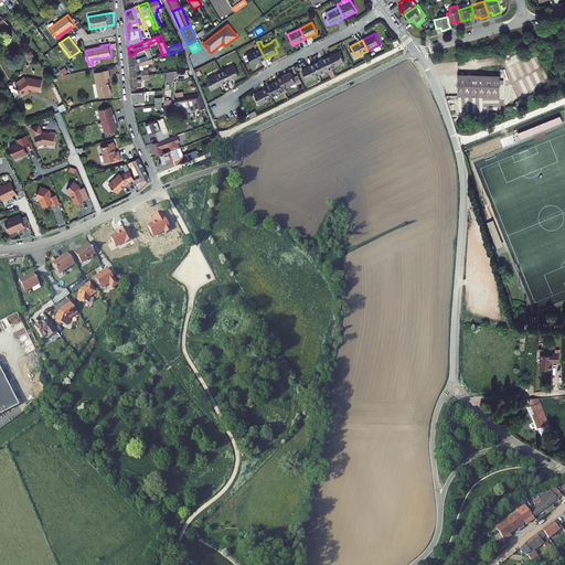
[(252,65),(265,59),(259,49),(256,50),(244,56),(246,62),(249,60),(252,65)]
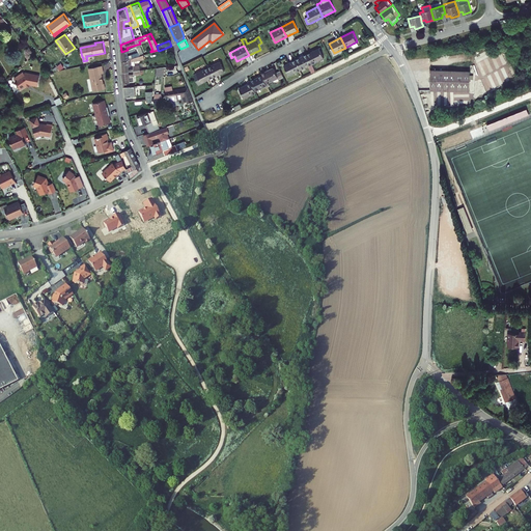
[(122,61),(140,56),(137,48),(137,47),(135,48),(137,53),(128,56),(128,53),(130,52),(129,50),(128,50),(121,52),(122,61)]
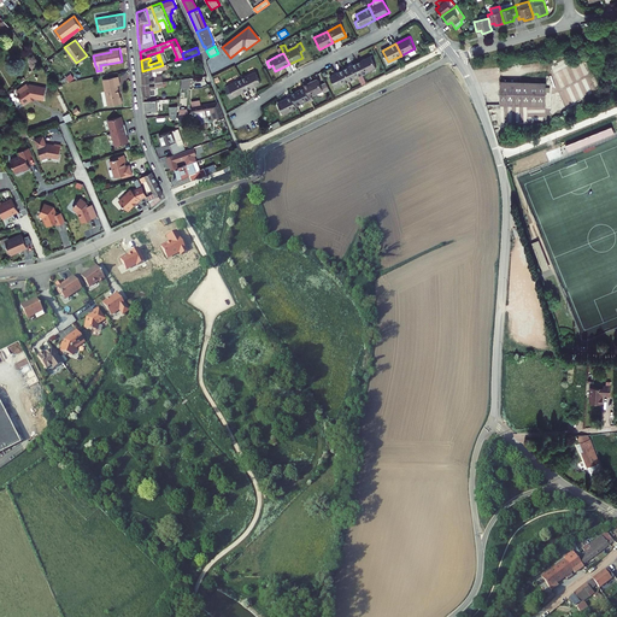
[(371,56),(358,62),(363,74),(377,66),(371,56)]
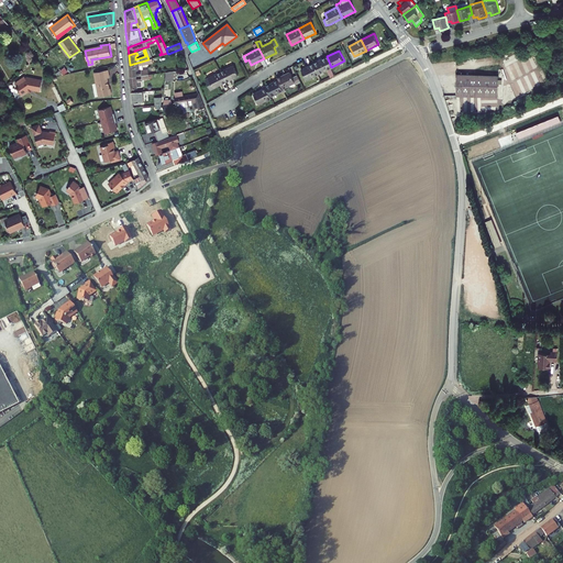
[(331,67),(327,56),(315,63),(320,73),(331,67)]
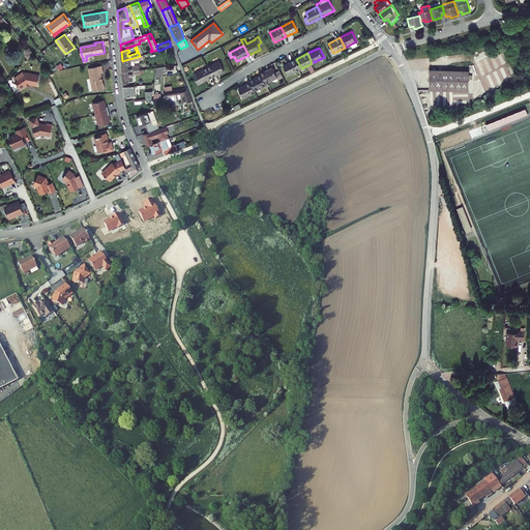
[(122,61),(122,71),(134,70),(140,69),(140,65),(134,65),(133,65),(131,65),(131,61),(134,61),(144,59),(143,55),(140,56),(122,61)]
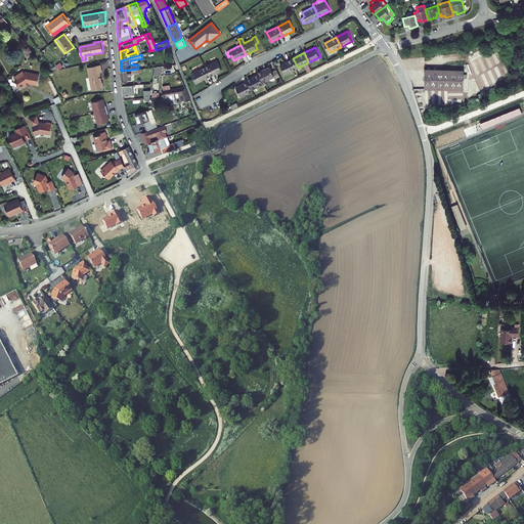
[(286,74),(298,68),(293,58),(281,63),(286,74)]
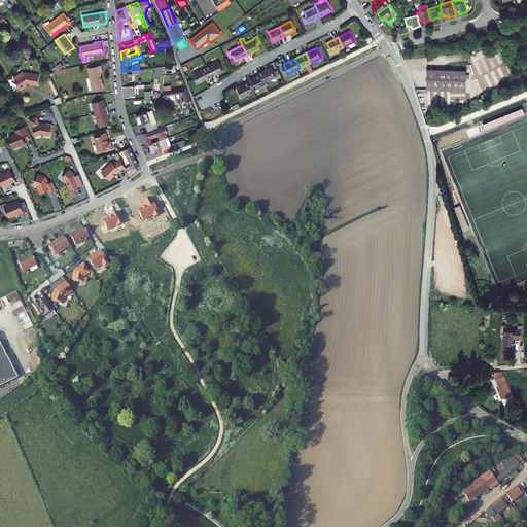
[(223,71),(218,61),(207,67),(211,77),(223,71)]
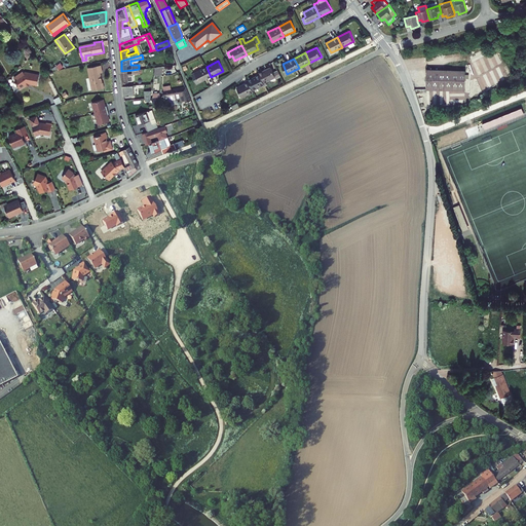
[(92,90),(105,87),(104,82),(103,82),(101,72),(102,72),(101,65),(88,68),(89,74),(90,74),(91,80),(90,81),(92,90)]
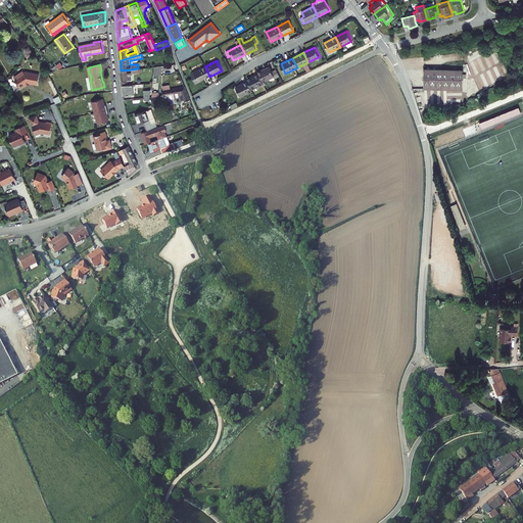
[(198,82),(209,77),(205,66),(193,73),(198,82)]
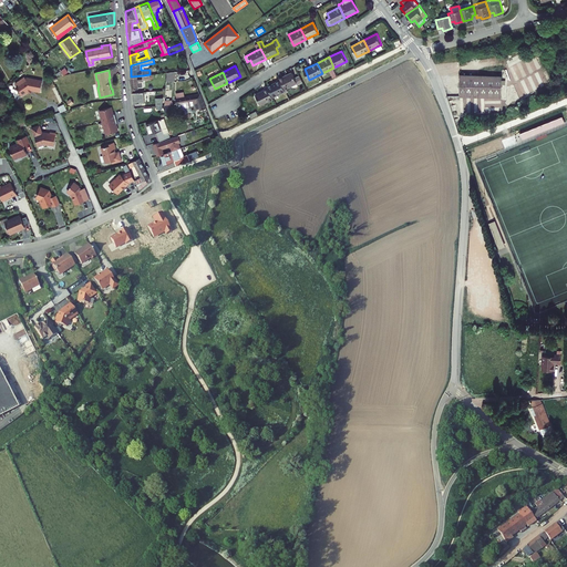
[(292,72),(280,79),(281,80),(286,89),(303,80),(300,74),(295,78),(292,72)]
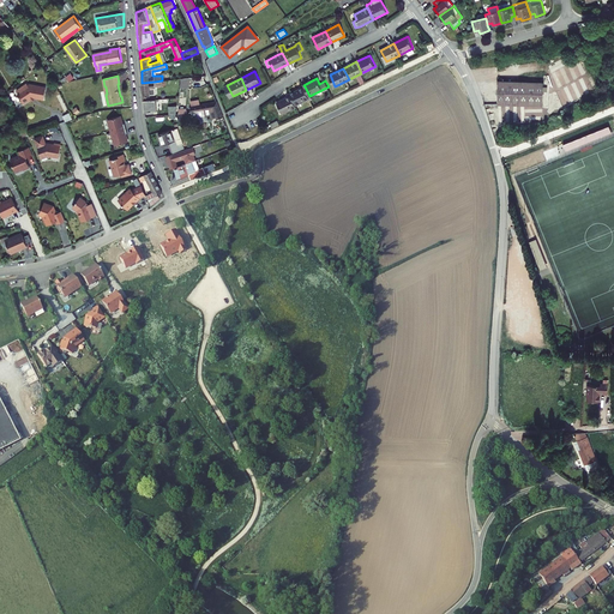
[(163,85),(162,80),(155,82),(142,83),(144,100),(155,98),(155,95),(156,95),(155,86),(163,85)]
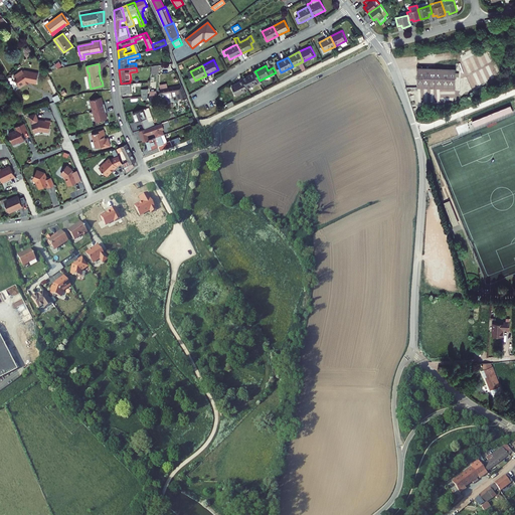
[(418,87),(457,90),(458,70),(419,67),(418,87)]
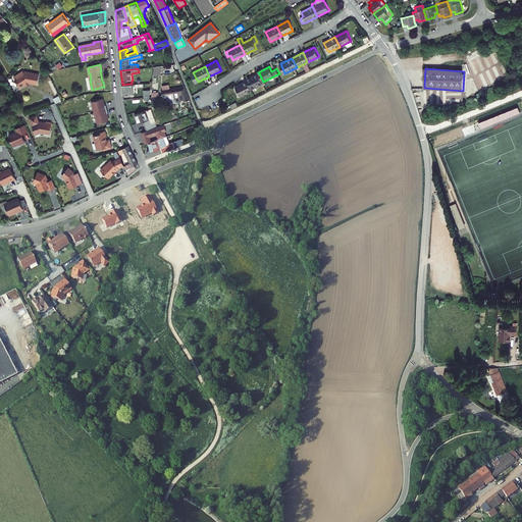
[(23,70),(14,77),(16,81),(15,82),(20,88),(27,84),(28,83),(38,84),(39,73),(25,71),(24,72),(23,70)]
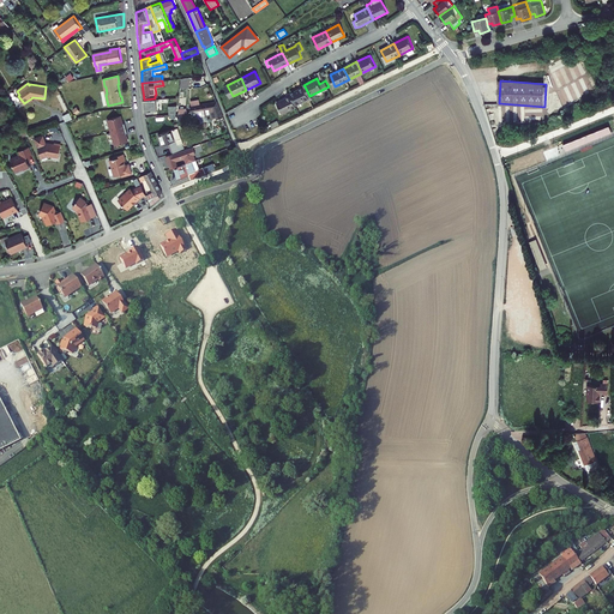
[(292,92),(293,95),(298,104),(311,98),(309,96),(305,86),(292,92)]
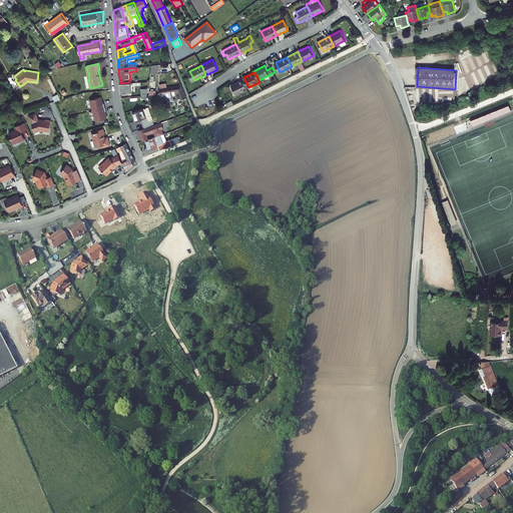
[(248,87),(244,79),(232,85),(236,94),(248,88),(248,87)]
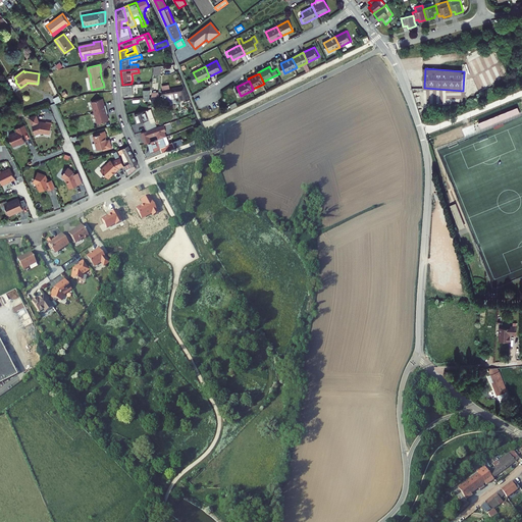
[(132,84),(122,85),(123,95),(136,94),(135,88),(143,87),(144,98),(150,97),(151,83),(133,85),(133,84),(132,84)]
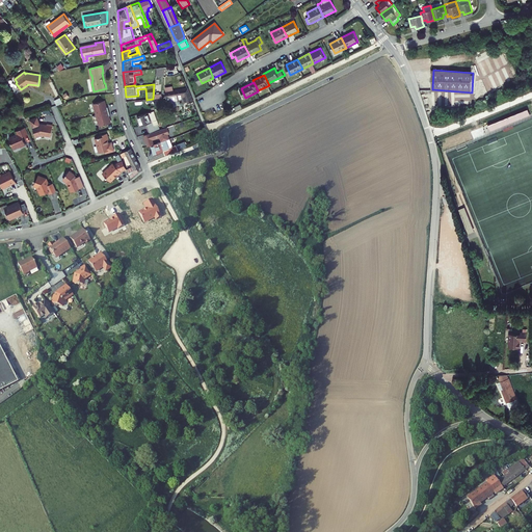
[(182,88),(155,94),(155,99),(165,98),(166,102),(170,101),(178,100),(177,96),(185,95),(182,88)]
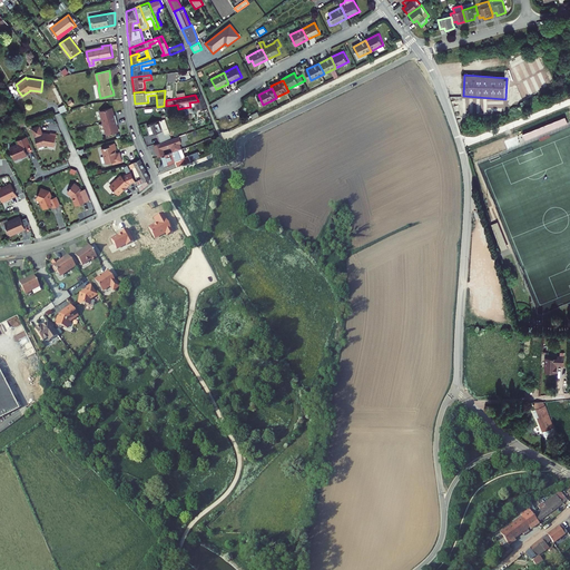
[(202,95),(195,95),(198,101),(189,102),(190,107),(195,106),(197,110),(200,109),(202,111),(207,109),(202,95)]
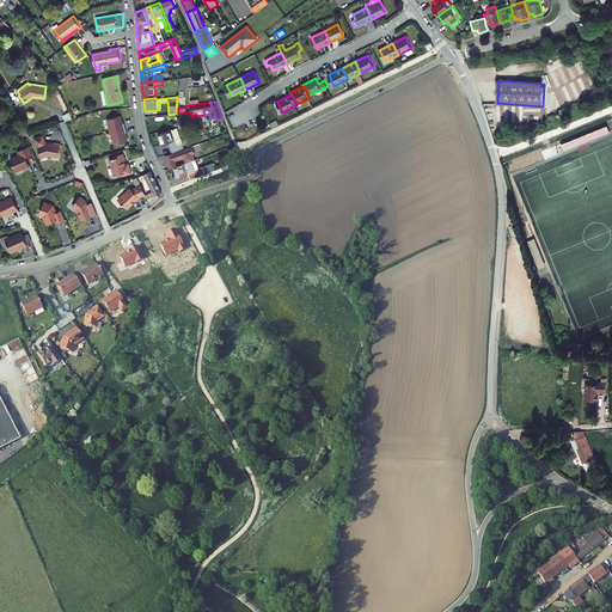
[(106,120),(111,133),(126,128),(124,123),(122,123),(121,116),(106,120)]
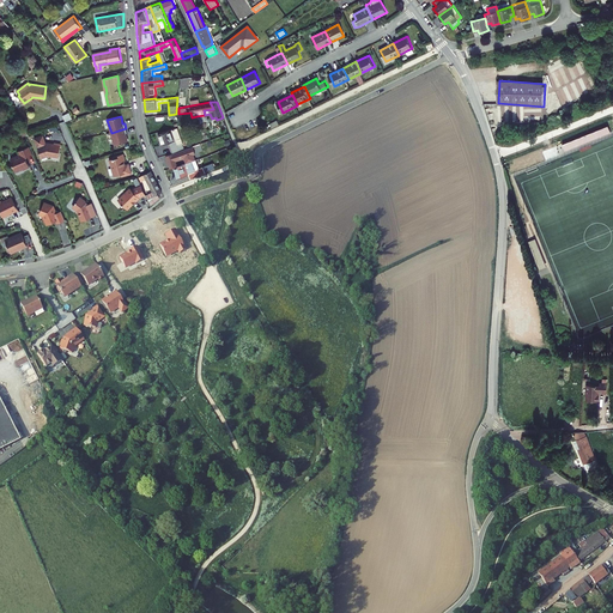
[(18,129),(20,137),(28,134),(29,133),(25,126),(18,129)]
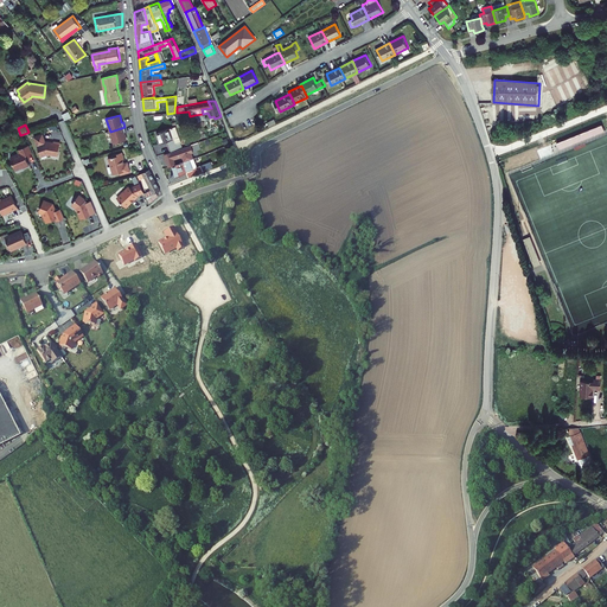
[(110,132),(114,144),(127,140),(125,132),(126,132),(125,127),(110,132)]
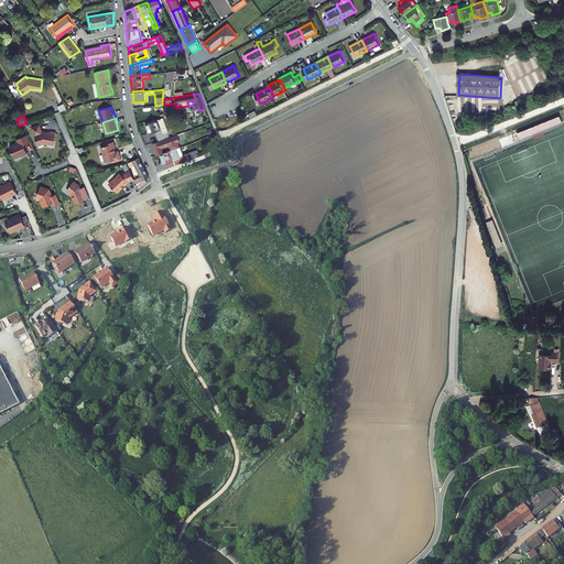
[(158,141),(170,138),(162,118),(145,123),(149,133),(154,131),(158,141)]
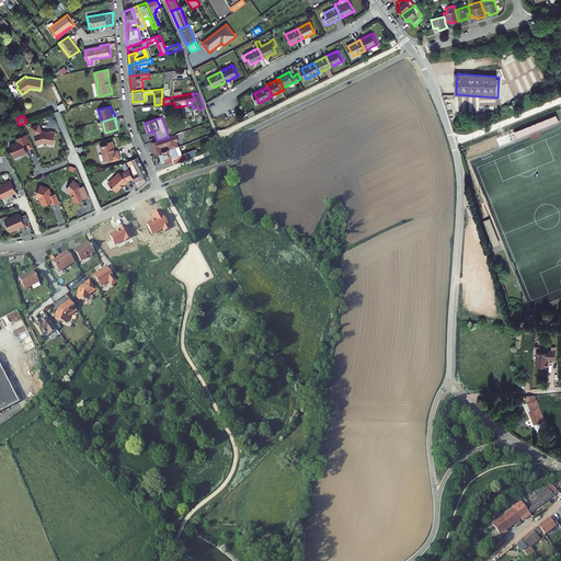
[(43,133),(41,128),(33,132),(38,145),(44,142),(54,144),(56,132),(49,132),(49,133),(43,132),(43,133)]
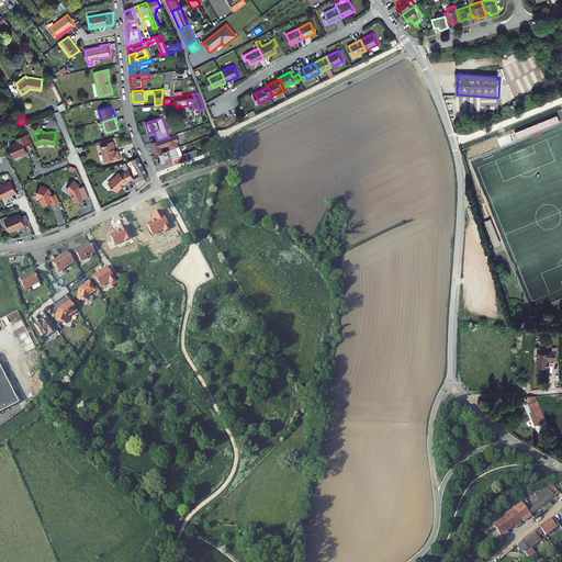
[(30,142),(26,134),(17,138),(18,142),(9,145),(14,157),(21,155),(21,156),(27,153),(23,144),(30,142)]
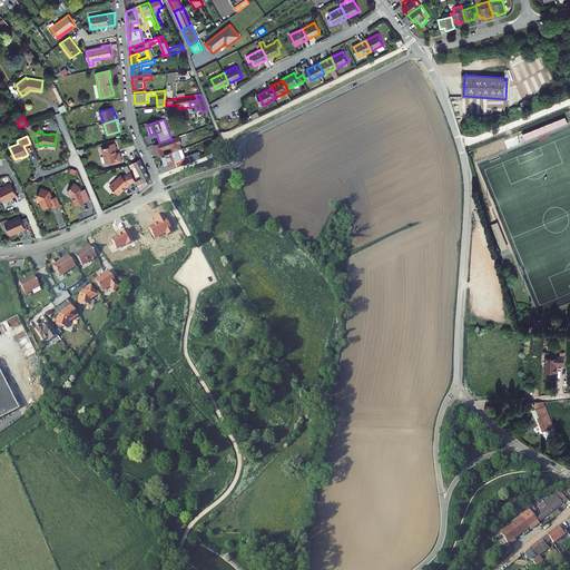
[(159,143),(154,145),(156,150),(157,150),(157,151),(157,153),(158,157),(161,155),(165,155),(163,149),(172,147),(173,151),(182,148),(180,144),(182,143),(179,136),(172,139),(159,143)]
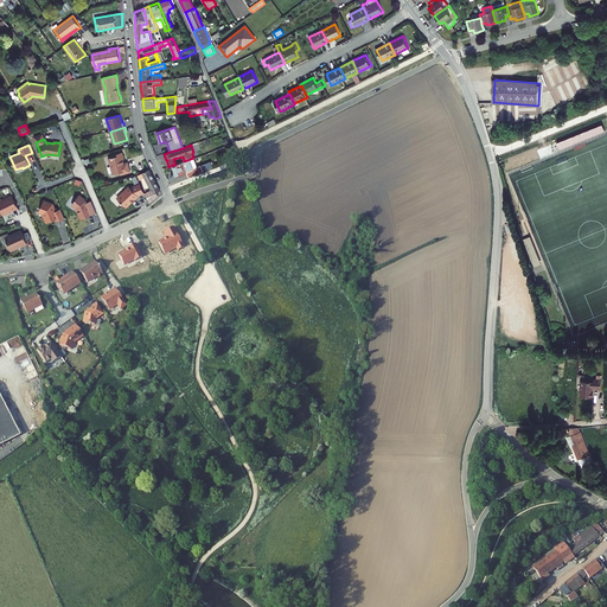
[(125,159),(122,152),(114,154),(114,157),(108,158),(110,165),(114,174),(120,172),(120,173),(122,174),(131,172),(128,161),(123,163),(122,159),(125,159)]
